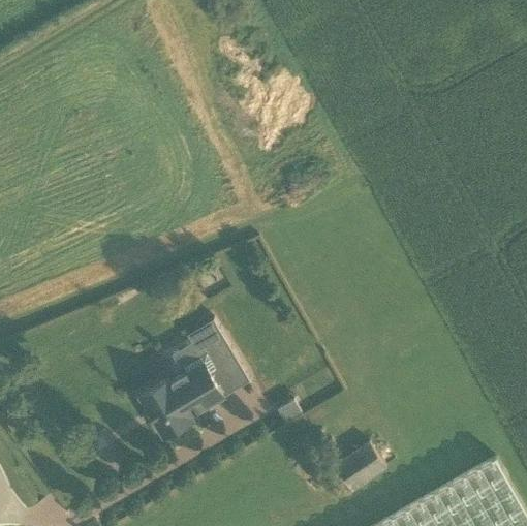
[(216,265),(196,276),(206,291),(224,280),(216,265)]
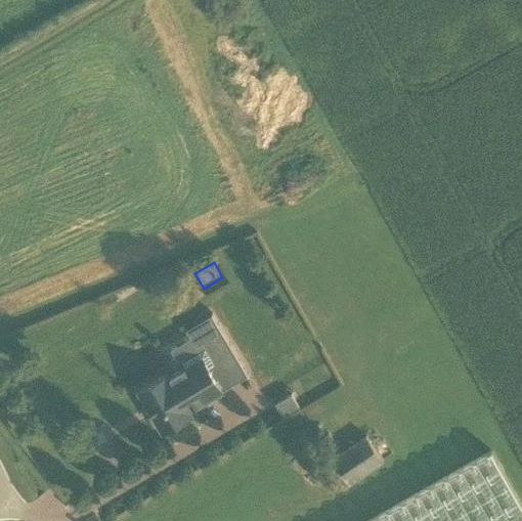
[(221,392),(201,359),(168,379),(166,376),(136,393),(161,433),(189,416),(187,413),(221,392)]
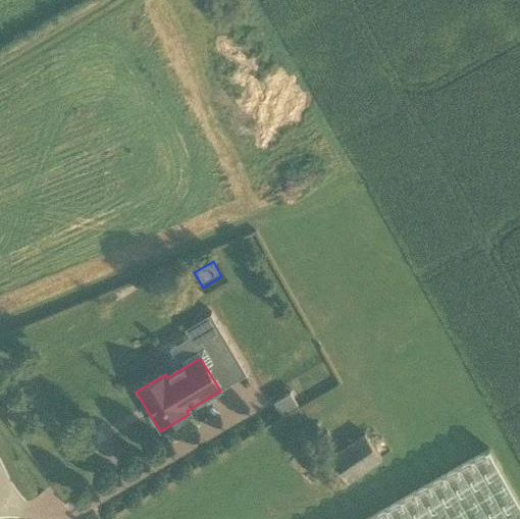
[(272,404),(272,405),(277,414),(279,417),(296,407),(293,402),(289,395),(272,404)]
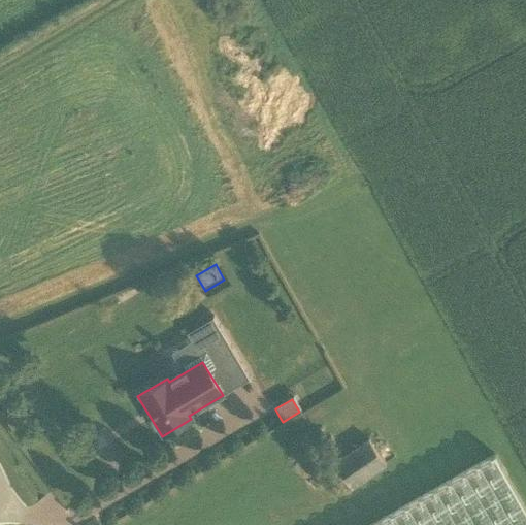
[(371,435),(338,466),(359,489),(392,457),(371,435)]
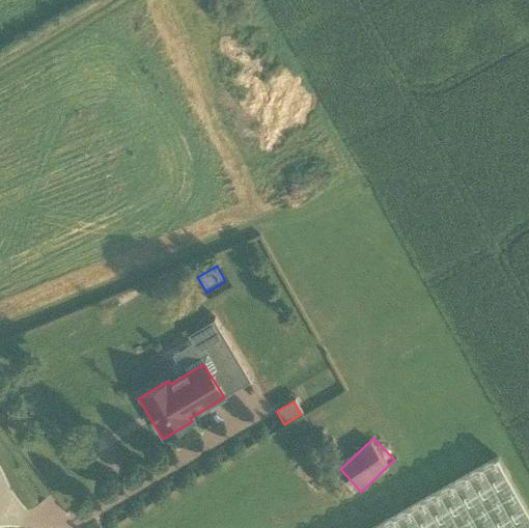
[(528,527),(528,520),(494,460),(373,527),(528,527)]
